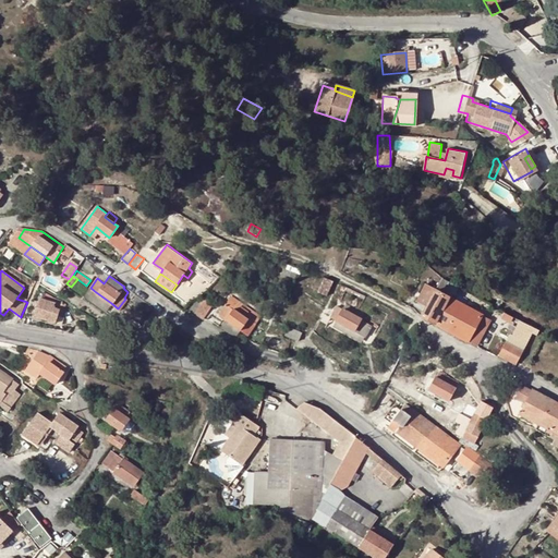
[(331,281),(323,277),(317,289),(325,293),(331,281)]
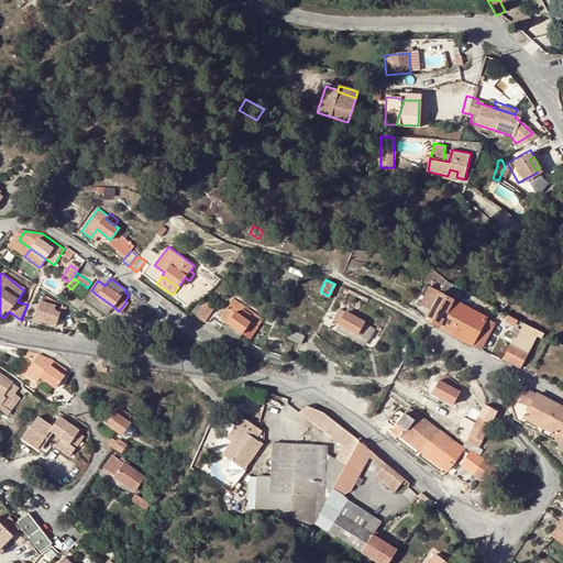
[(439,290),(430,308),(424,319),(451,333),(456,321),(453,319),(454,315),(451,312),(457,301),(453,299),(446,296),(452,285),(445,280),(440,289),(439,290)]
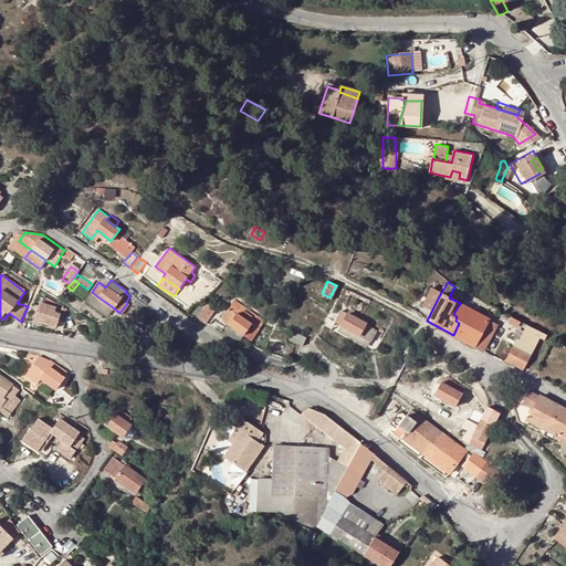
[(454,286),(449,297),(456,301),(461,290),(454,286)]
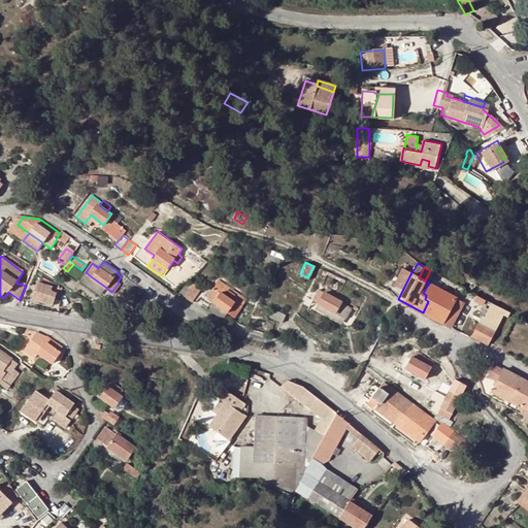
[(395,285),(403,289),(411,272),(404,268),(395,285)]
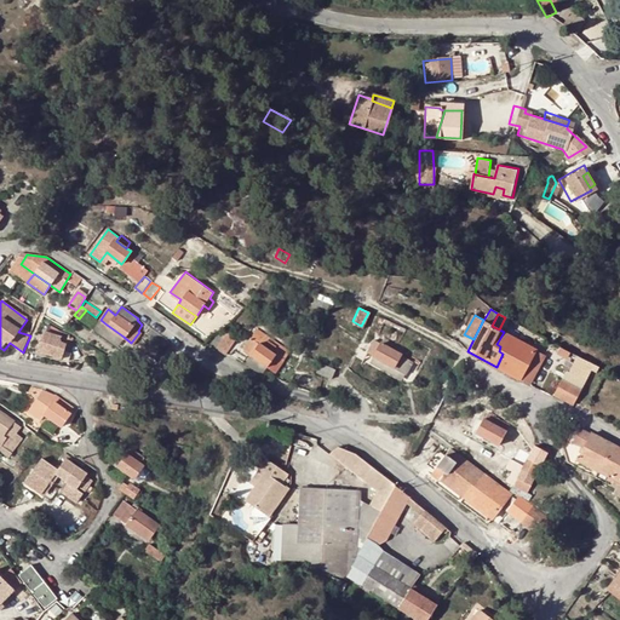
[(118,345),(124,337),(107,325),(101,320),(93,328),(118,345)]
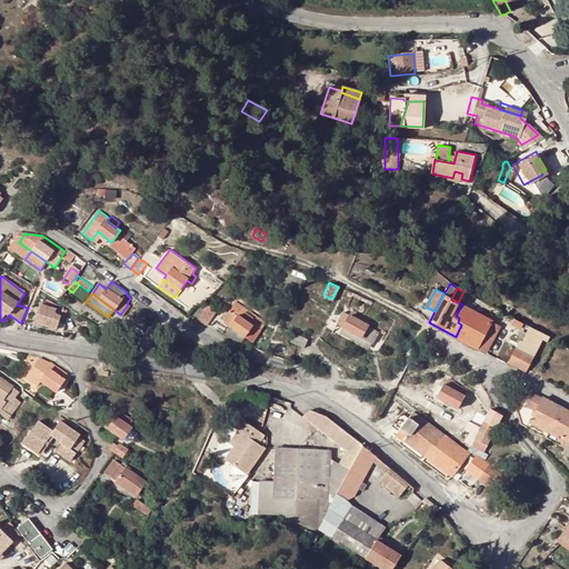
[(222,321),(229,326),(245,337),(251,341),(265,322),(236,302),(222,321)]
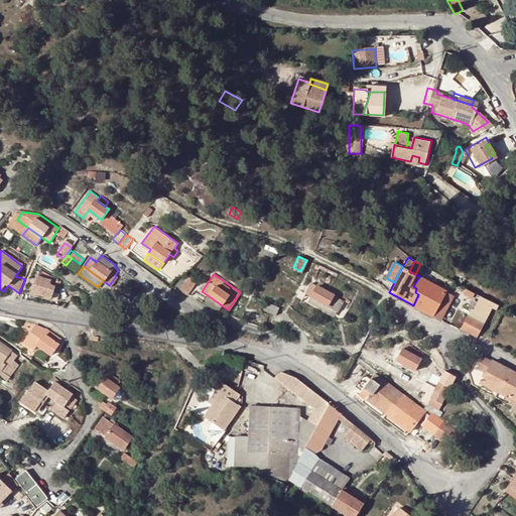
[(139,285),(125,275),(121,280),(135,290),(139,285)]
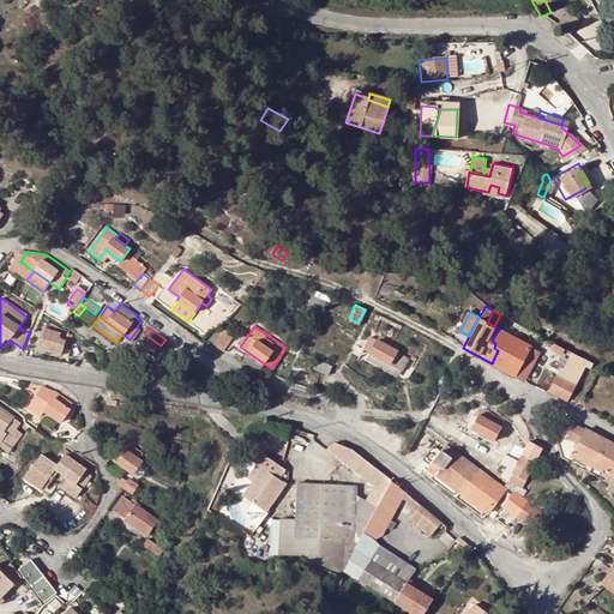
[(222,349),(223,348),(233,333),(223,327),(214,332),(209,341),(222,349)]
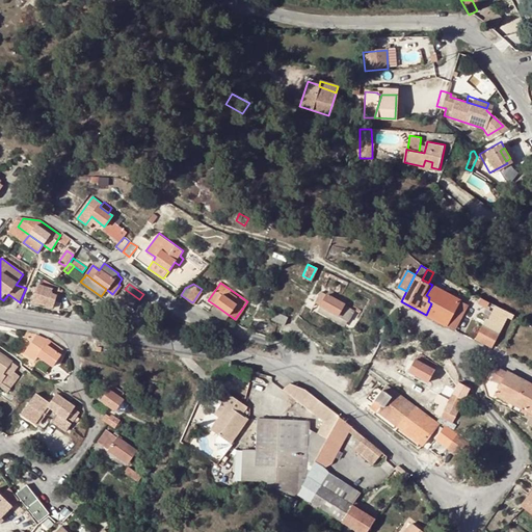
[(52,290),(37,285),(31,301),(52,309),(56,295),(50,293),(52,290)]
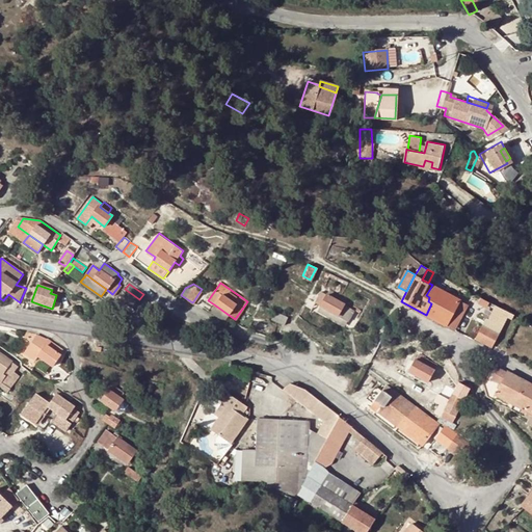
[(459,299),(432,285),(426,295),(429,297),(428,301),(431,303),(426,315),(447,325),(459,299)]
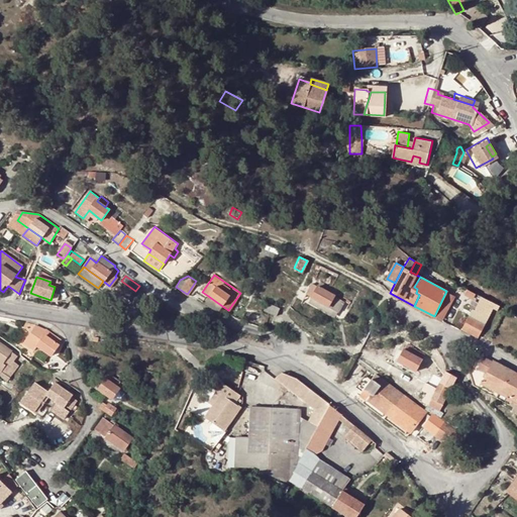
[(336,311),(342,301),(332,295),(335,290),(319,281),(316,286),(309,282),(303,293),(311,297),(336,311)]
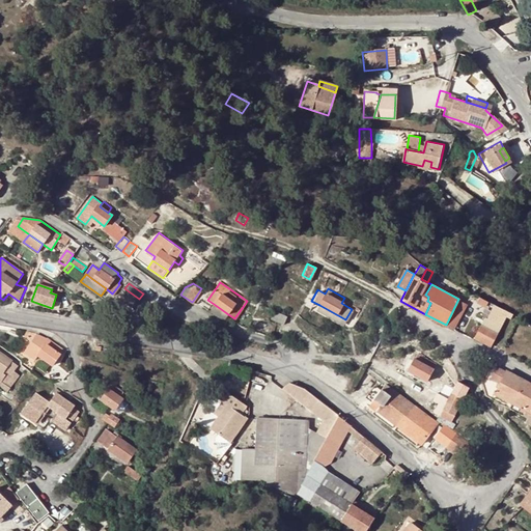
[(455,330),(469,305),(458,299),(446,325),(455,330)]
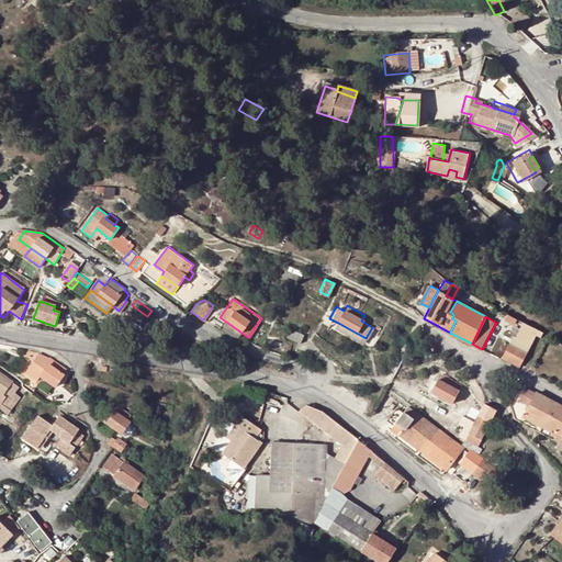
[(226,322),(222,328),(237,339),(242,333),(226,322)]
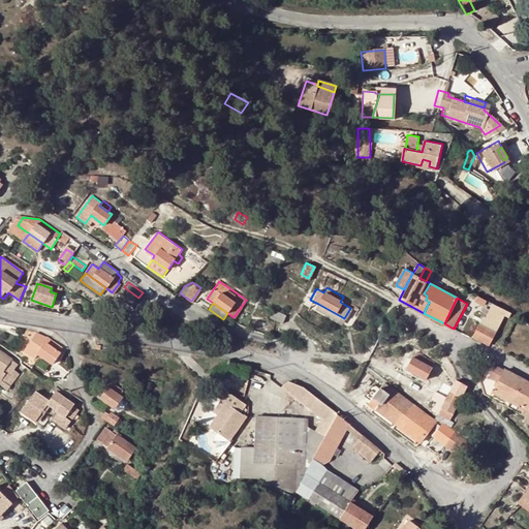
[(486,318),(499,325),(504,314),(508,316),(510,313),(493,303),(486,318)]
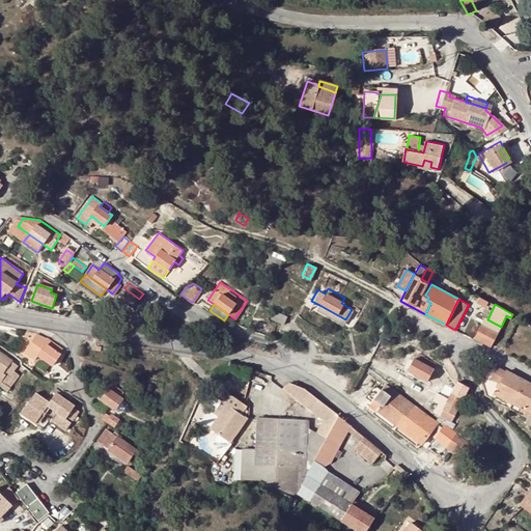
[(342,325),(345,319),(319,305),(316,310),(342,325)]
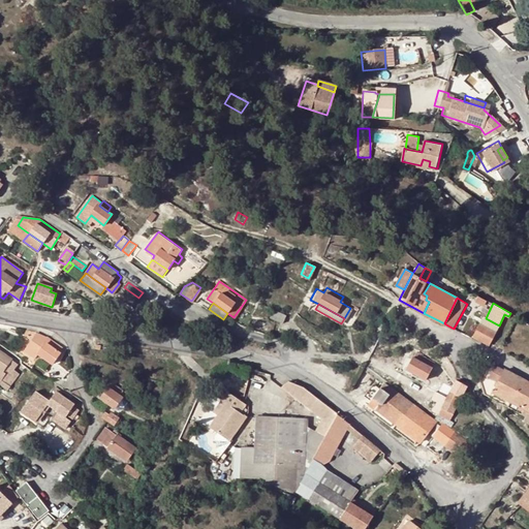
[(285,315),(273,310),(270,317),(282,322),(285,315)]
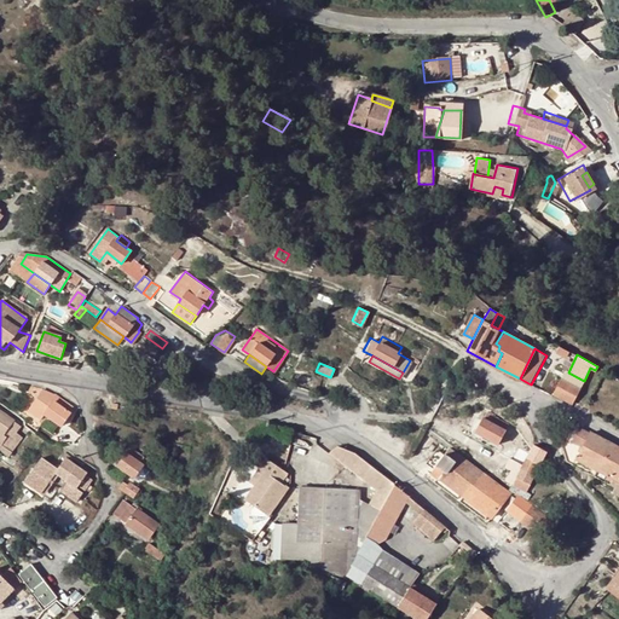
[(584,381),(568,372),(565,370),(560,380),(579,389),(584,381)]
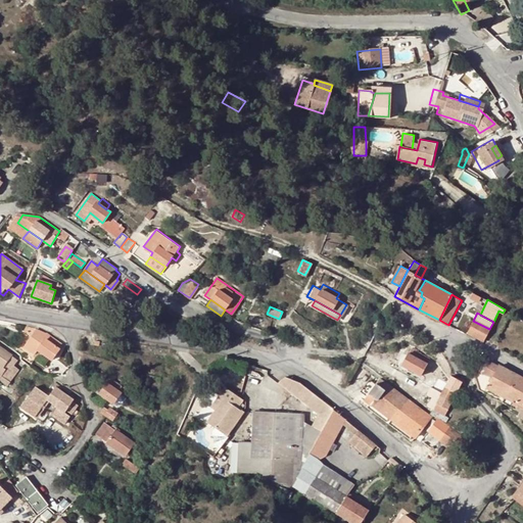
[(467,332),(483,340),(489,329),(473,321),(467,332)]
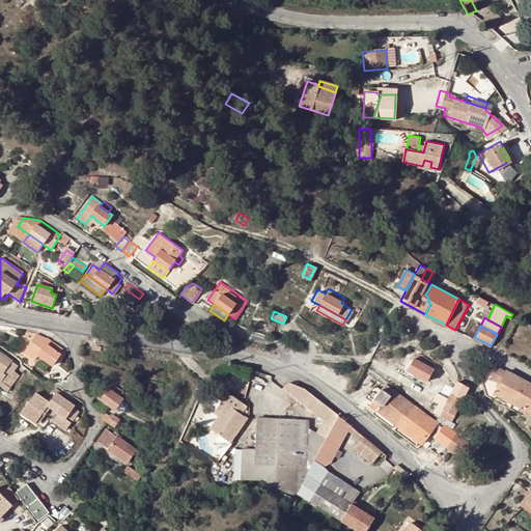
[(51,365),(62,350),(48,338),(49,337),(47,337),(46,339),(36,334),(26,332),(25,336),(25,337),(29,341),(22,352),(33,359),(36,355),(51,365)]
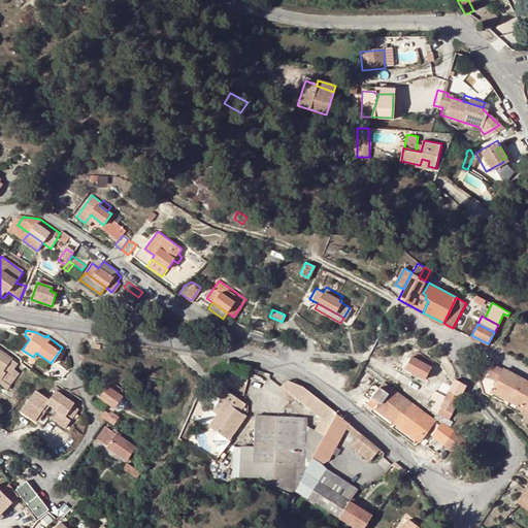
[(17,364),(17,363),(0,351),(0,387),(6,391),(19,373),(13,369),(17,364)]
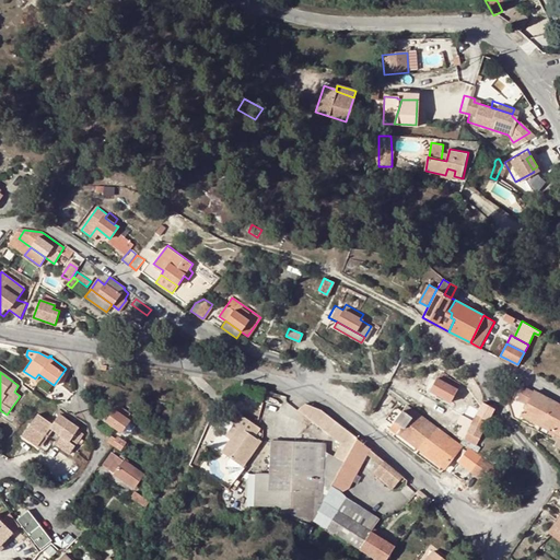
[(459,384),(439,373),(436,377),(457,389),(459,384)]
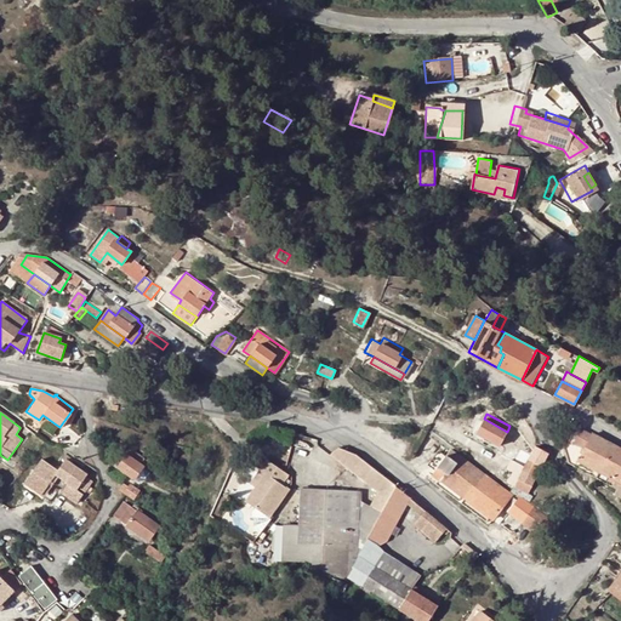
[(507,432),(484,419),(476,433),(500,445),(507,432)]
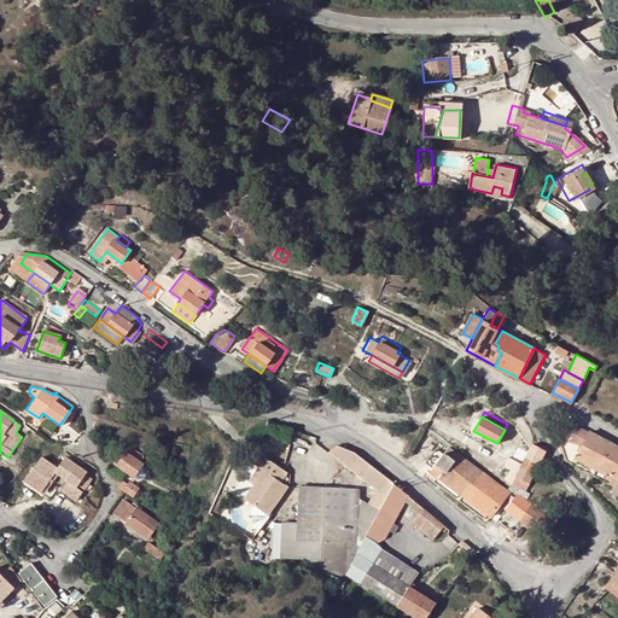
[(617,445),(611,442),(589,431),(587,431),(579,427),(573,424),(563,447),(566,461),(608,484),(612,477),(617,479),(617,445)]
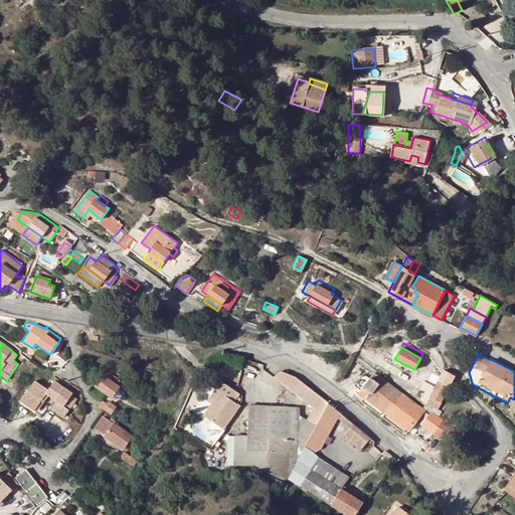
[(439,380),(449,386),(455,375),(445,370),(439,380)]
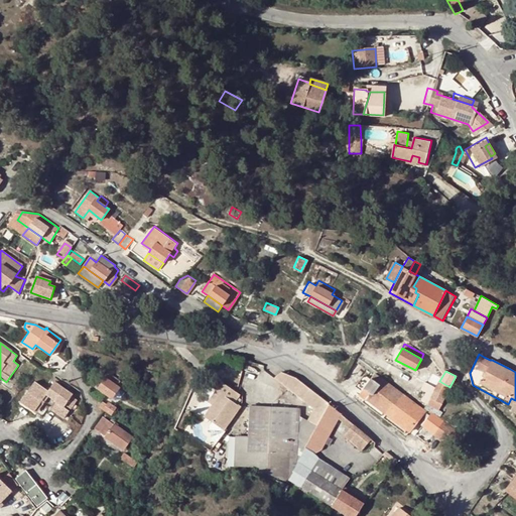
[(273,378),(313,408),(307,419),(316,425),(329,404),(296,379),(282,373),(273,378)]
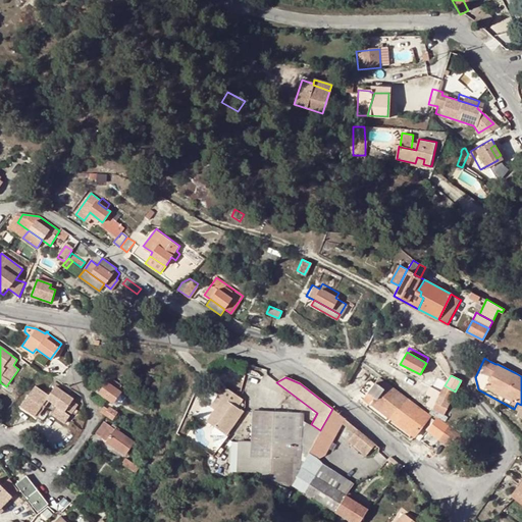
[(383,421),(387,416),(414,435),(422,426),(428,415),(408,399),(386,382),(378,378),(362,400),(366,403),(364,406),(383,421)]
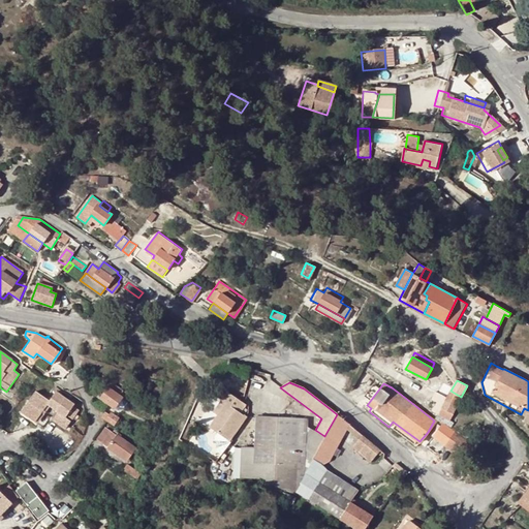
[(436,402),(432,411),(438,414),(442,407),(446,399),(450,391),(440,384),(435,393),(430,399),(436,402)]
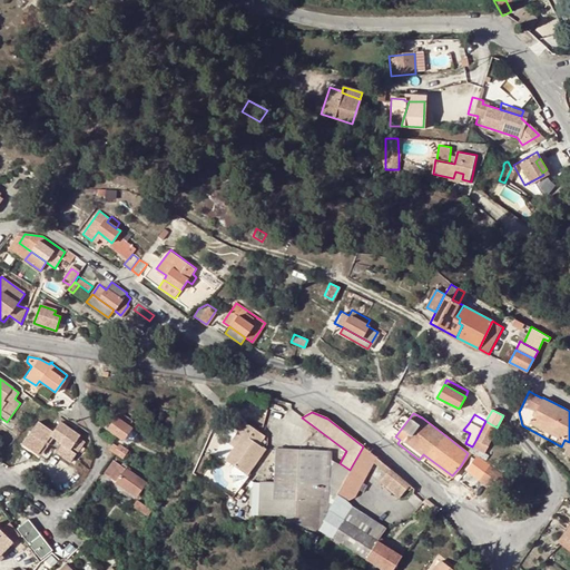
[(131,428),(117,416),(107,430),(123,440),(131,428)]
